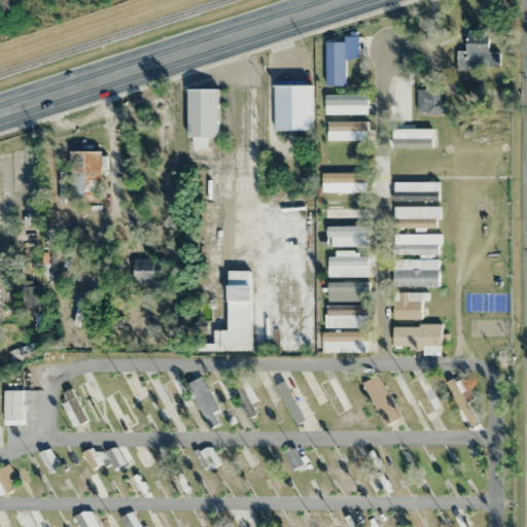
[(457,50),(457,67),(500,67),(499,51),(488,51),(488,30),(466,31),(466,50),(457,50)]
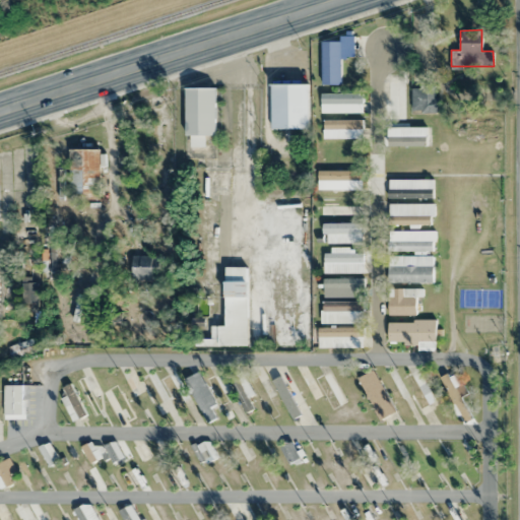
[(386,120),(403,120),(403,74),(386,74),(386,120)]
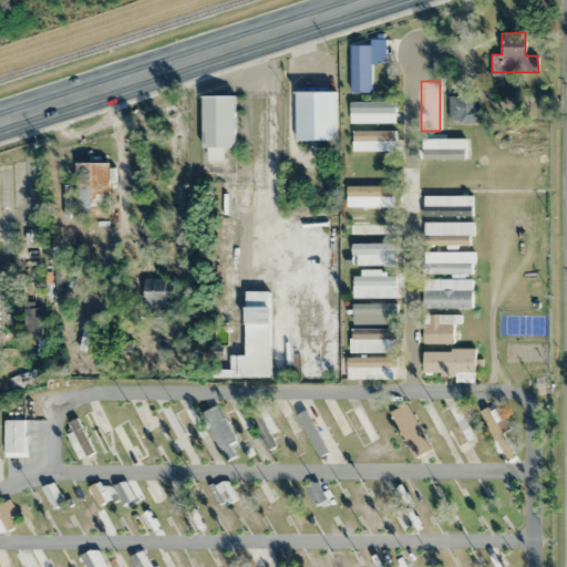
[(336,92),(295,92),(295,140),(336,140),(336,92)]
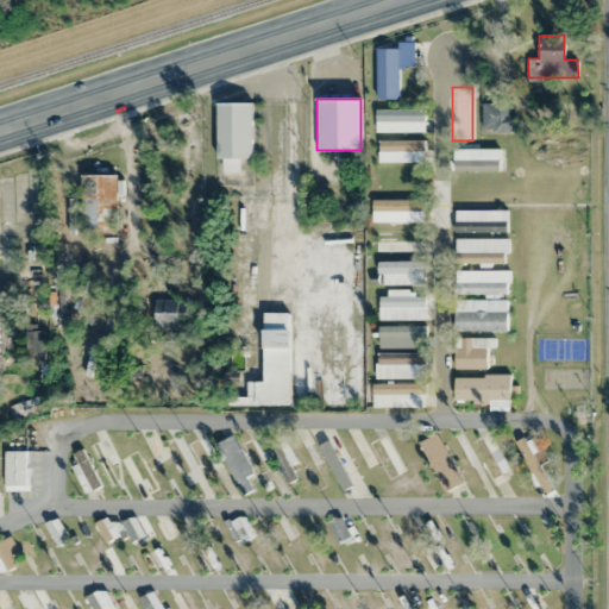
[(515,113),(508,113),(508,101),(482,101),(482,131),(515,131),(515,113)]
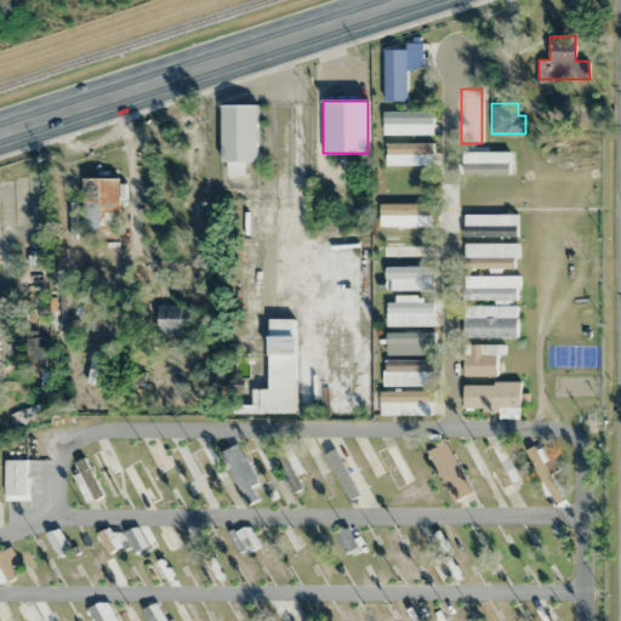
[(257,104),(222,104),(222,161),(257,161),(257,104)]
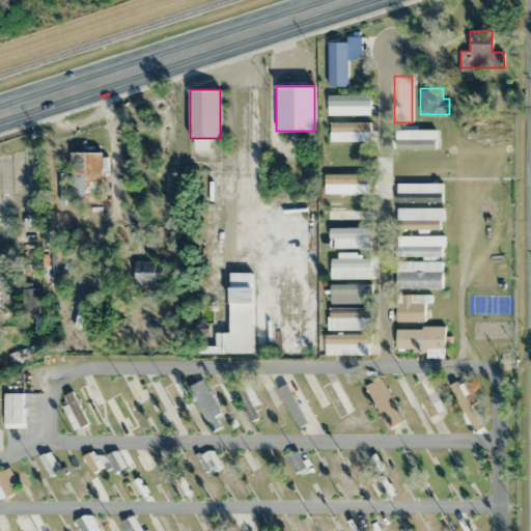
[(370,96),(327,96),(327,115),(370,115),(370,96)]
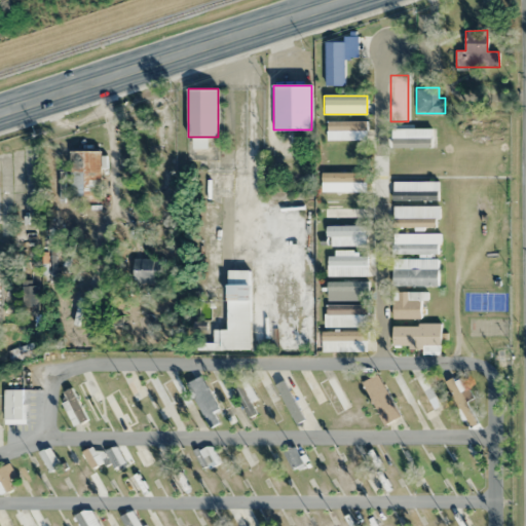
[(326,141),(366,141),(366,121),(326,121),(326,141)]
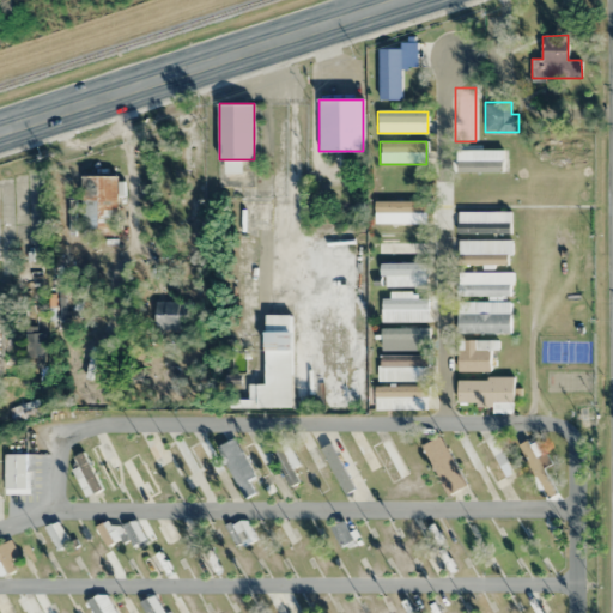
[(456,171),(507,171),(507,150),(456,150),(456,171)]
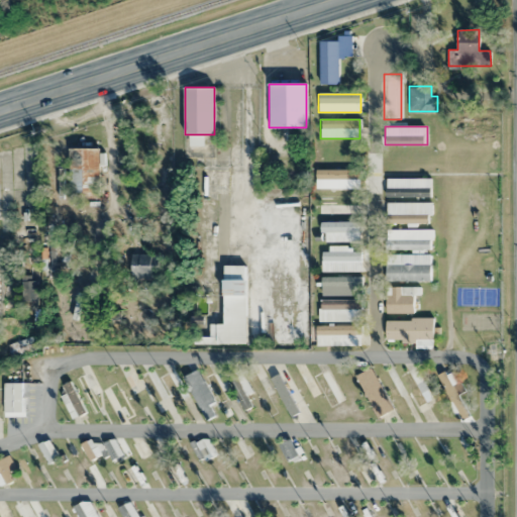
[(98,148),(69,148),(69,193),(98,193),(98,148)]
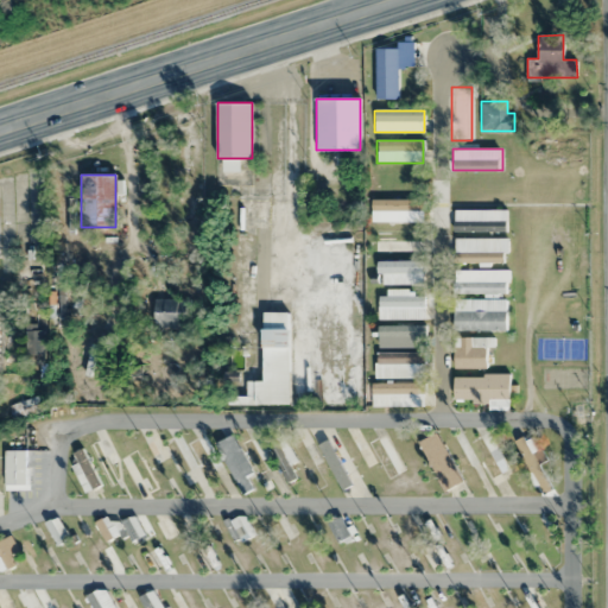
[(371,221),(423,221),(423,200),(371,200),(371,221)]
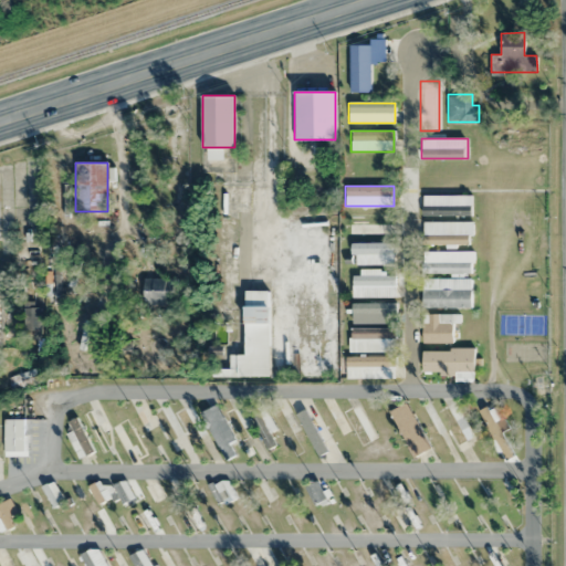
[(470,195),(421,195),(421,216),(470,216),(470,195)]
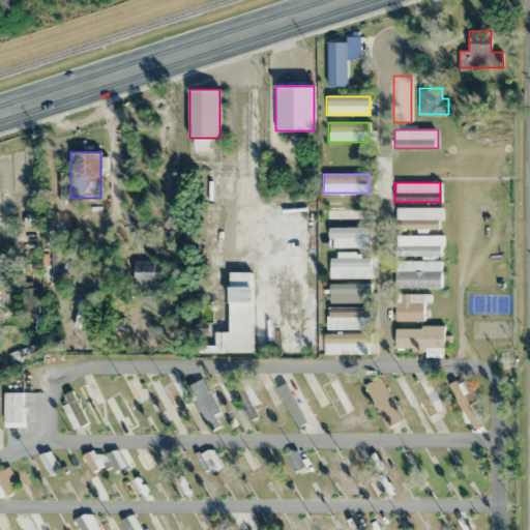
[(325,219),(370,219),(370,201),(325,201),(325,219)]
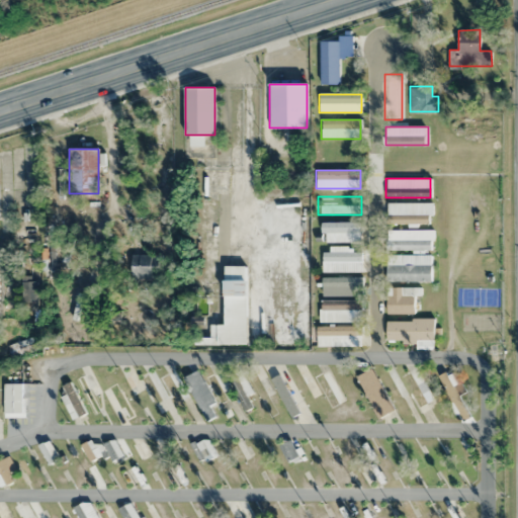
[(431,225),(431,202),(387,202),(387,225),(431,225)]
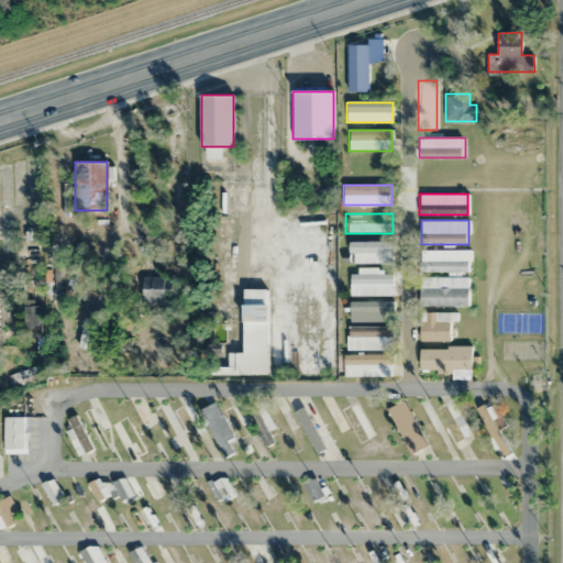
[(393,263),(393,241),(350,241),(350,263),(393,263)]
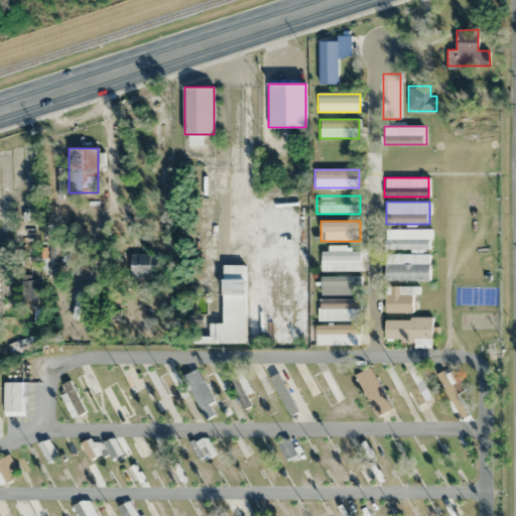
[(46,276),(67,274),(62,229),(41,231),(46,276)]
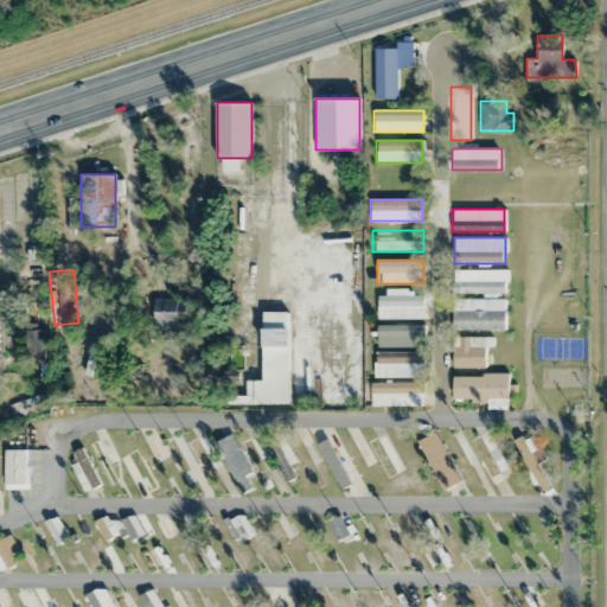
[(506,292),(506,269),(455,269),(455,292),(506,292)]
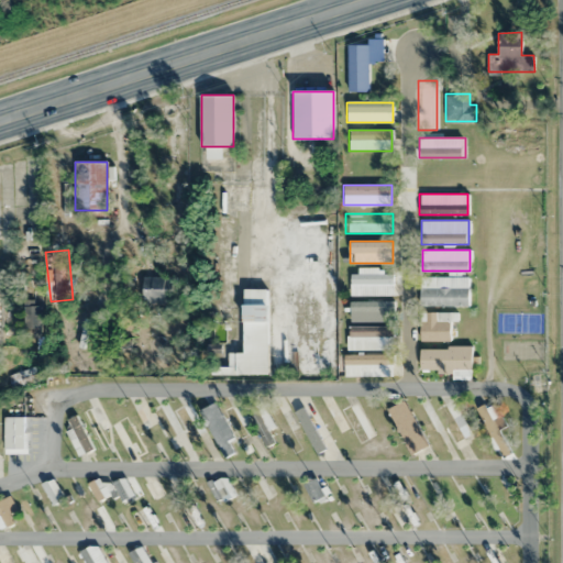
[(394,274),(350,274),(350,291),(394,291),(394,274)]
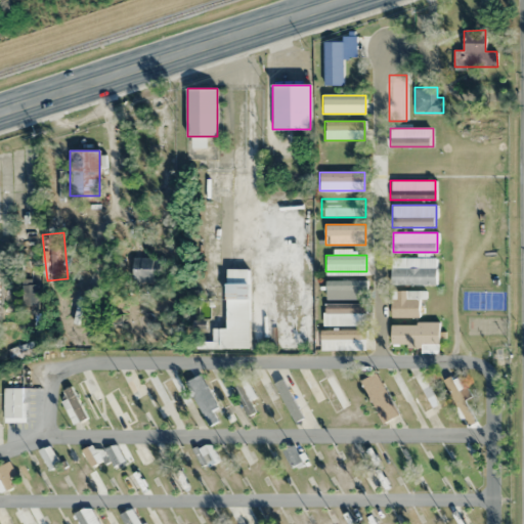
[(133,257),(133,281),(162,281),(162,257),(133,257)]
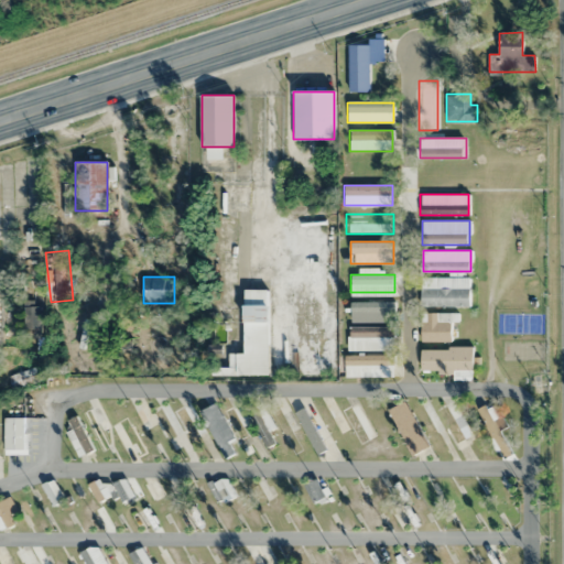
[(269,289),(245,289),(245,354),(229,354),(229,368),(212,368),(212,375),(269,376),(269,289)]
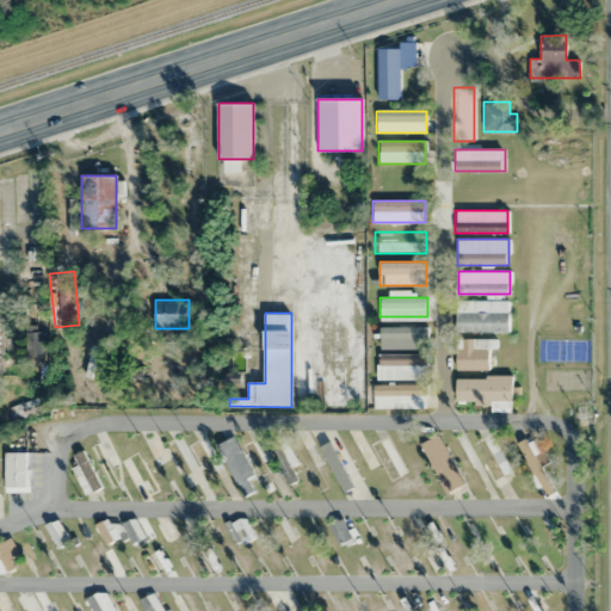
[(427,327),(380,327),(380,347),(427,347),(427,327)]
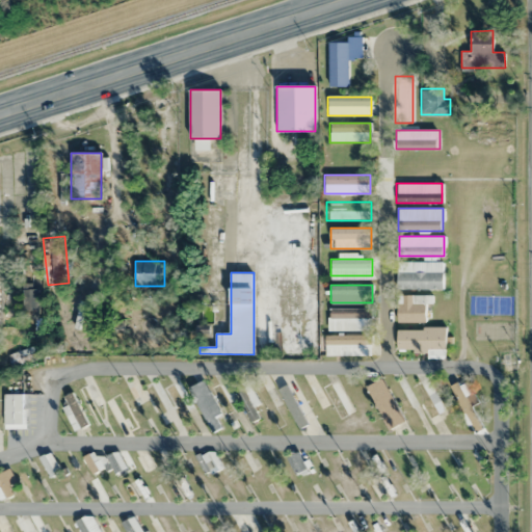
[(37,303),(35,289),(24,291),(26,304),(37,303)]
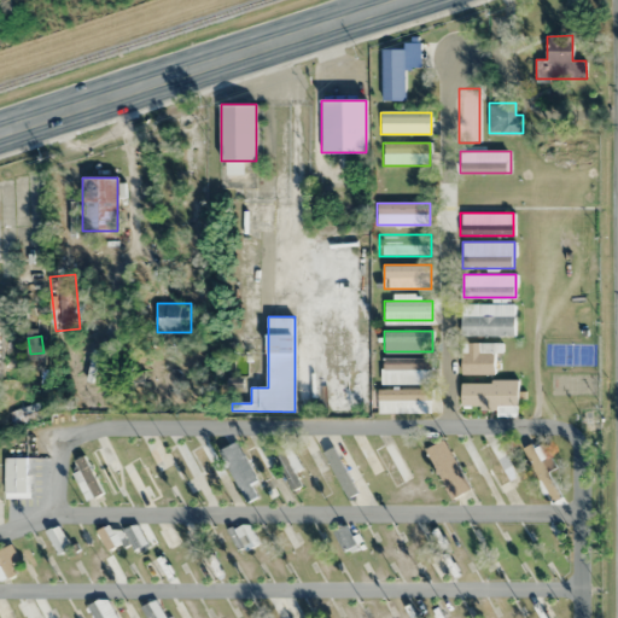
[(462,373),(496,373),(496,343),(462,343),(462,373)]
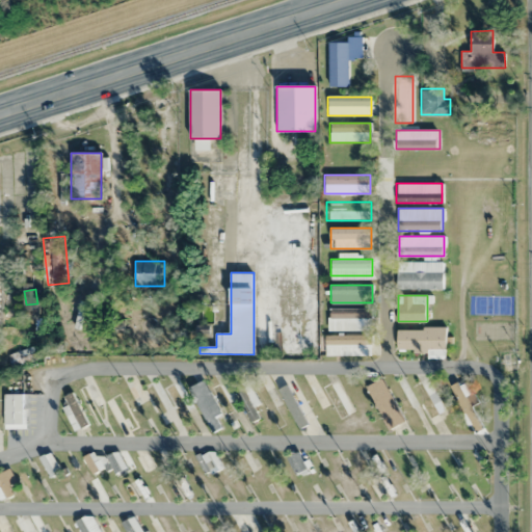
[(328,330),(372,330),(372,309),(328,309),(328,330)]
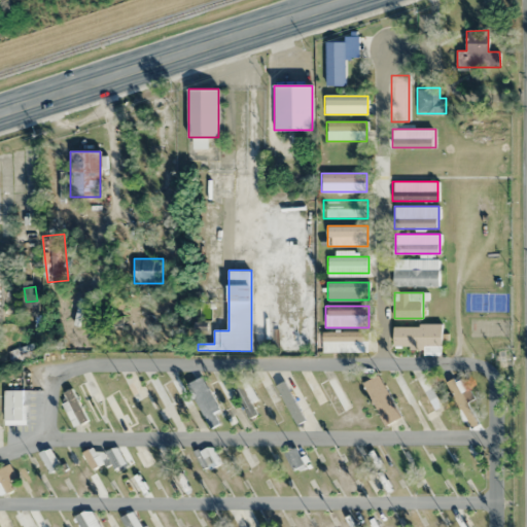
[(441,347),(441,324),(394,324),(394,347),(441,347)]
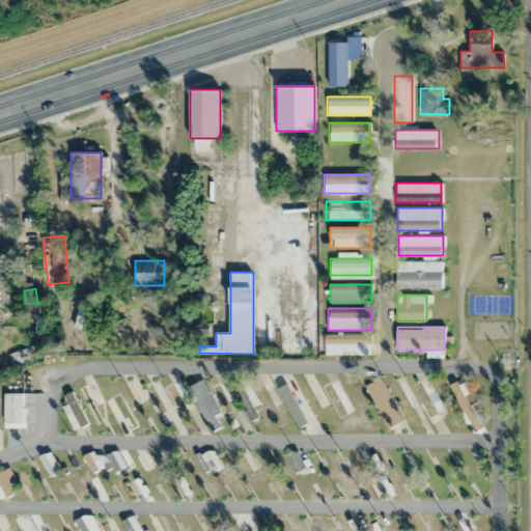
[(371,354),(371,336),(325,336),(325,355),(371,354)]
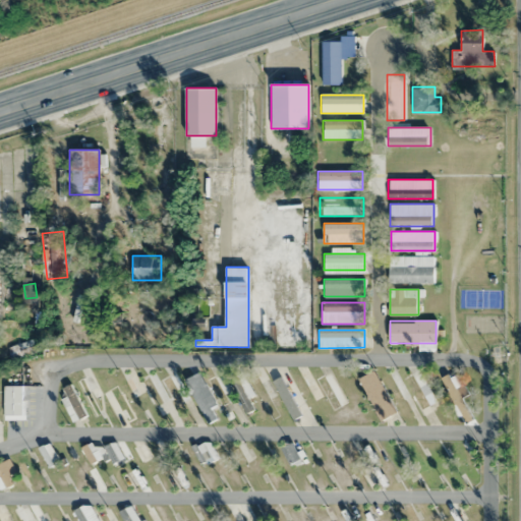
[(11,360),(38,351),(33,338),(6,348),(11,360)]
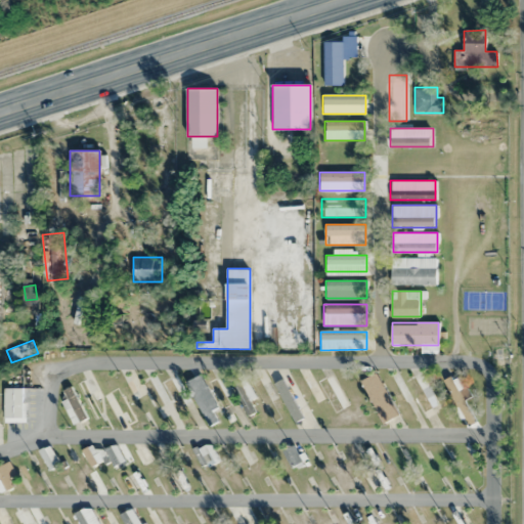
[(423,411),(438,403),(421,372),(405,381),(423,411)]
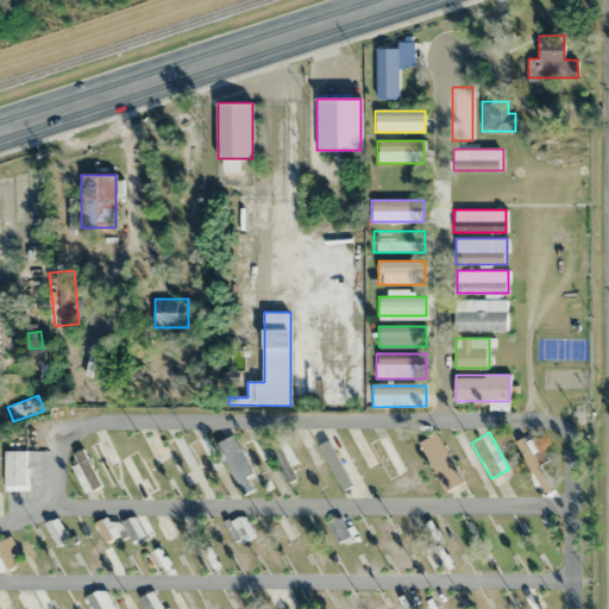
[(388,479),(405,471),(385,433),(369,443),(388,479)]
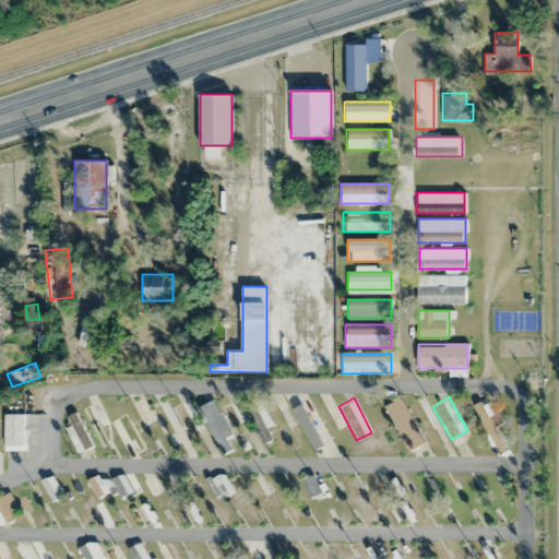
[(389,404),(405,451),(421,444),(404,397),(389,404)]
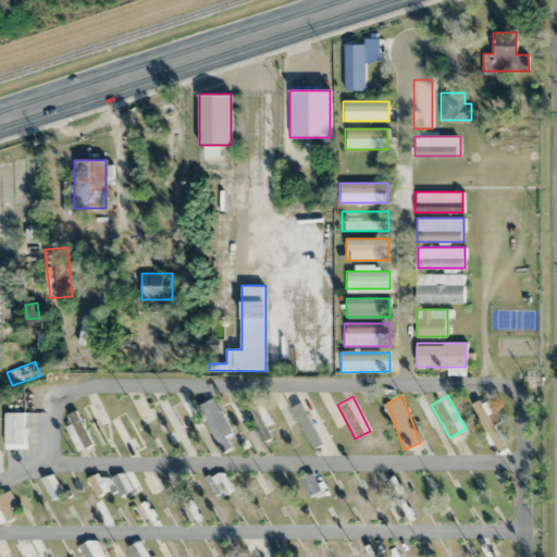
[(231,432),(211,398),(197,406),(223,453),(231,448),(224,436),(231,432)]
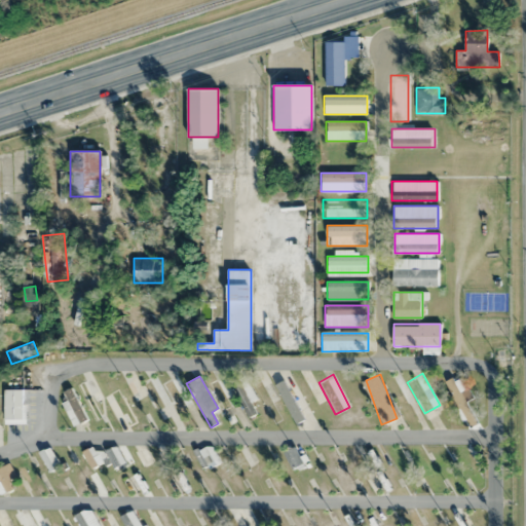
[(236,401),(220,376),(207,384),(224,409),(236,401)]
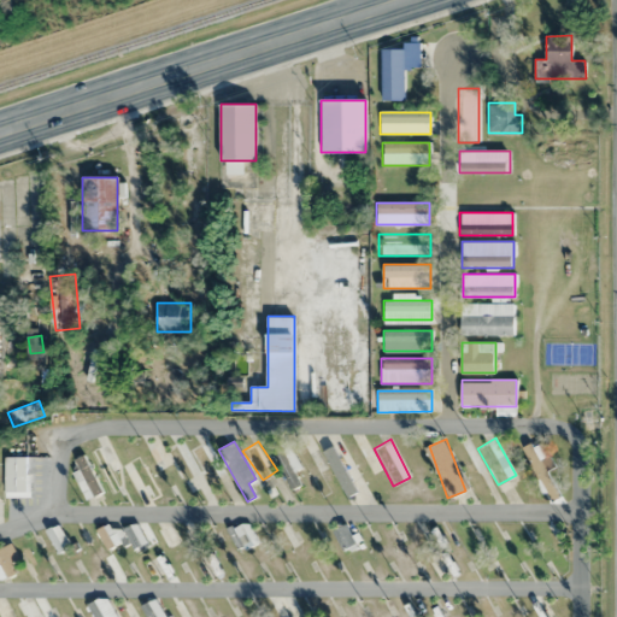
[(319,471),(327,468),(311,441),(295,451),(322,497),(330,492),(319,471)]
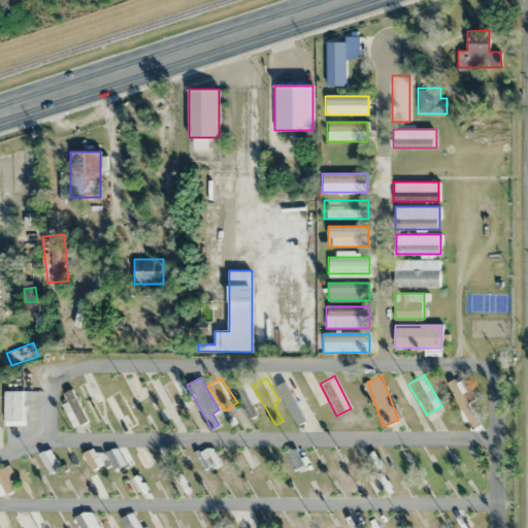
[(178,413),(191,405),(176,378),(164,385),(178,413)]
